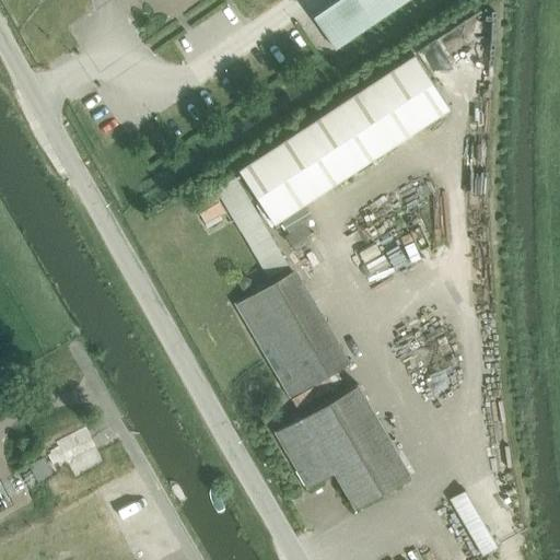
[(335,49),(407,0),(342,0),(314,20),(335,49)]
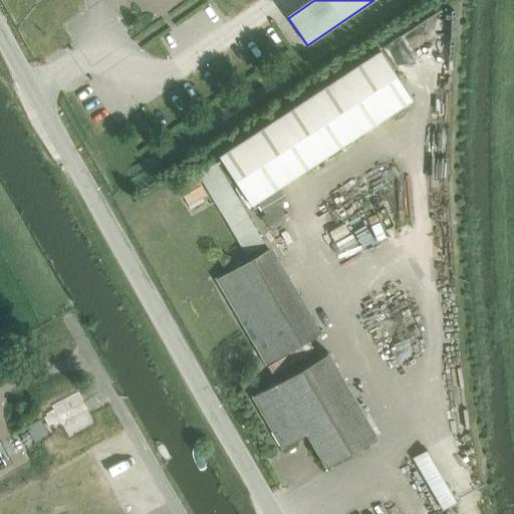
[(251,205),(413,99),(379,49),(218,156),(251,205)]
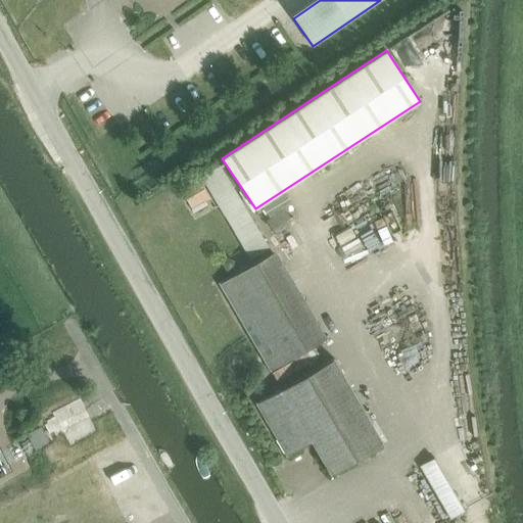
[(209,198),(199,180),(181,190),(192,208),(209,198)]
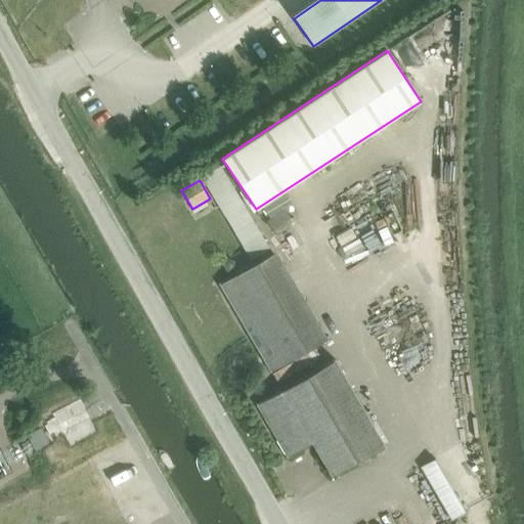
[(285,193),(263,208),(270,218),(292,204),(285,193)]
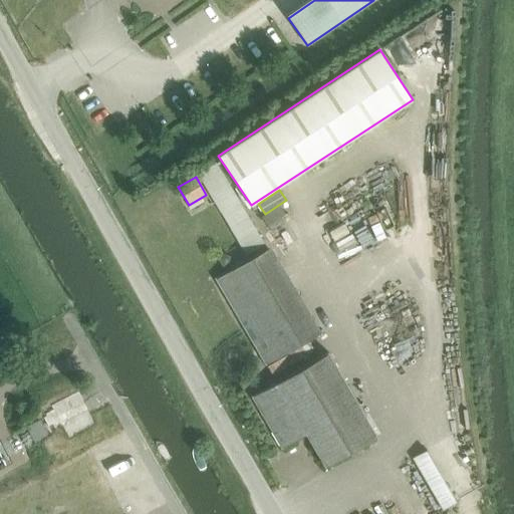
[(279,206),(262,217),(268,226),(285,214),(279,206)]
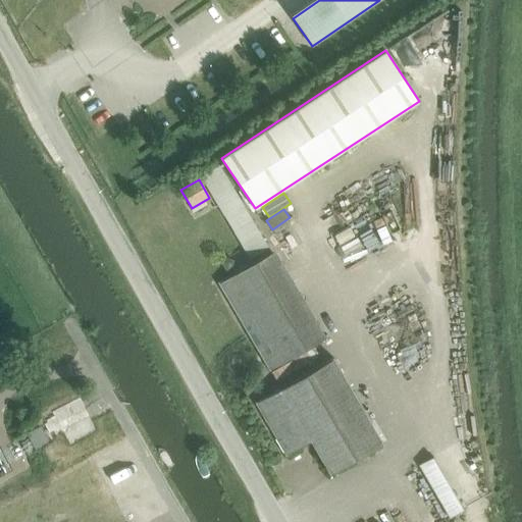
[(269,370),(326,336),(275,250),(218,283),(269,370)]
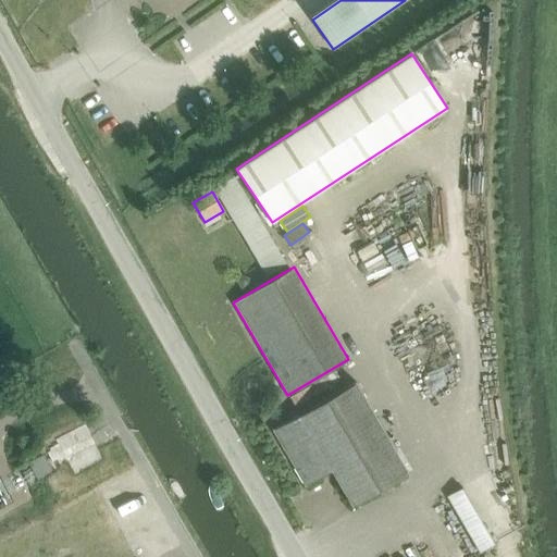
[(242,276),(237,280),(244,291),(252,285),(248,277),(242,276)]
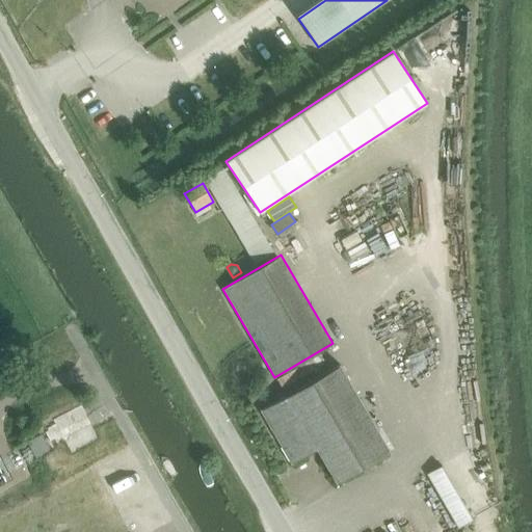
[(393,451),(392,449),(341,364),(260,410),(291,464),(317,450),(336,483),(393,451)]
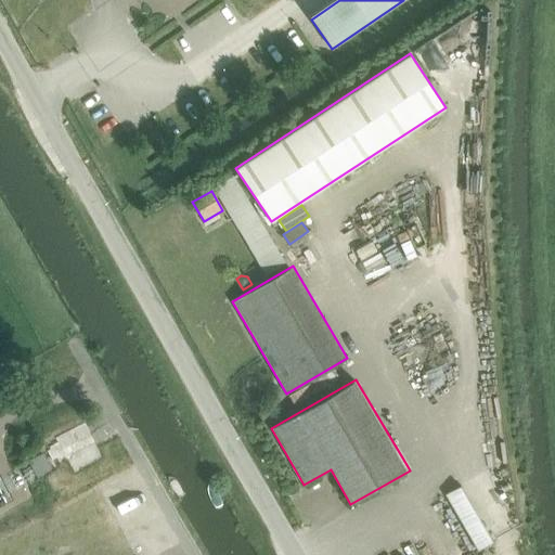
[(494,541),(493,540),(462,485),(444,494),(478,551),(494,541)]
